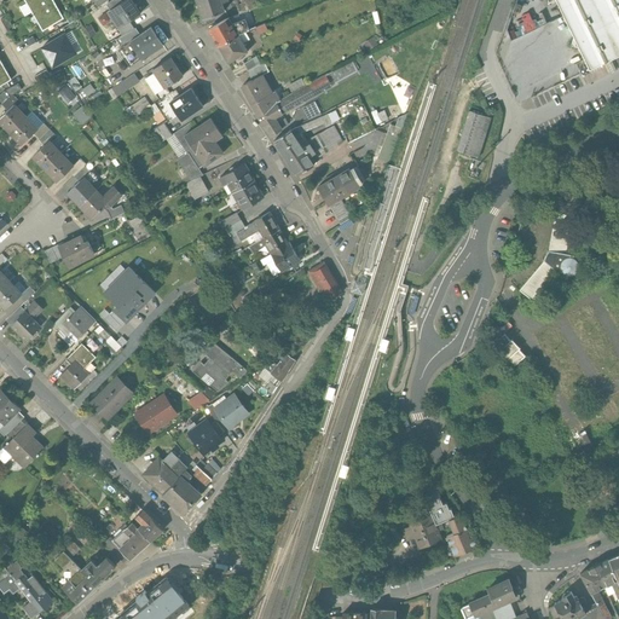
[(53,0),(25,0),(34,13),(55,1),(53,0)]
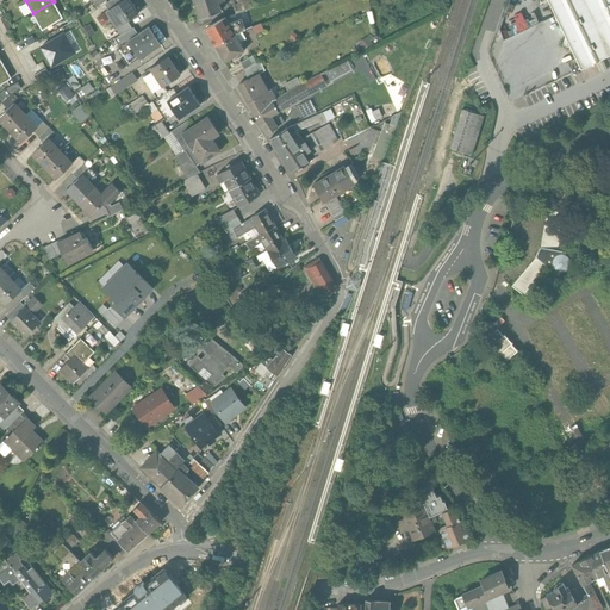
[(118,0),(110,0),(105,4),(109,10),(120,2),(118,0)]
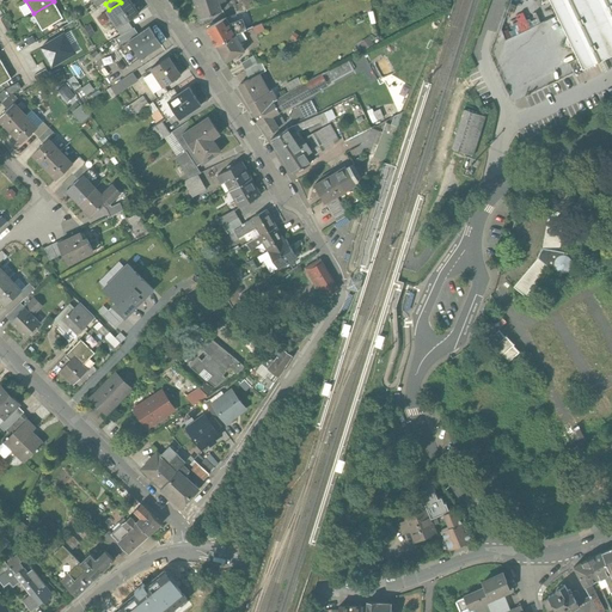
[(109,10),(106,11),(117,28),(128,20),(139,13),(130,0),(123,0),(121,2),(109,10)]
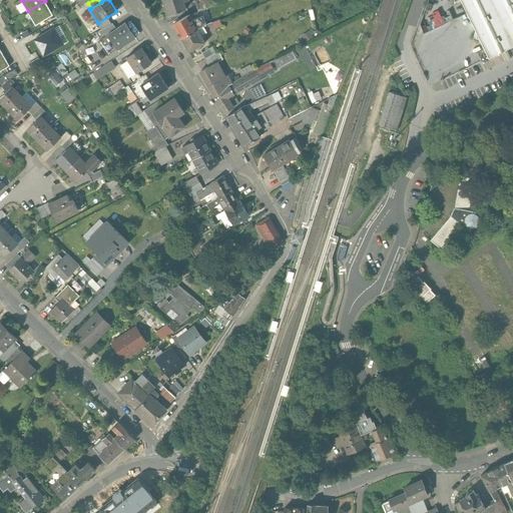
[(162,0),(168,14),(185,8),(182,0),(162,0)]
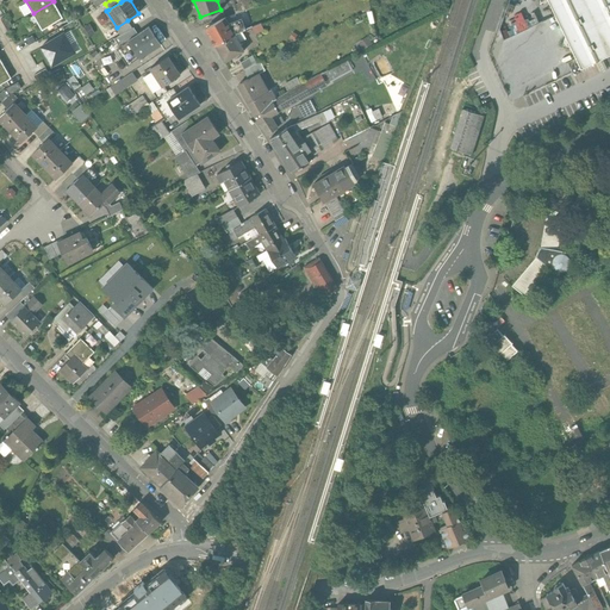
[(251,0),(237,0),(240,4),(235,6),(237,13),(255,6),(251,0)]
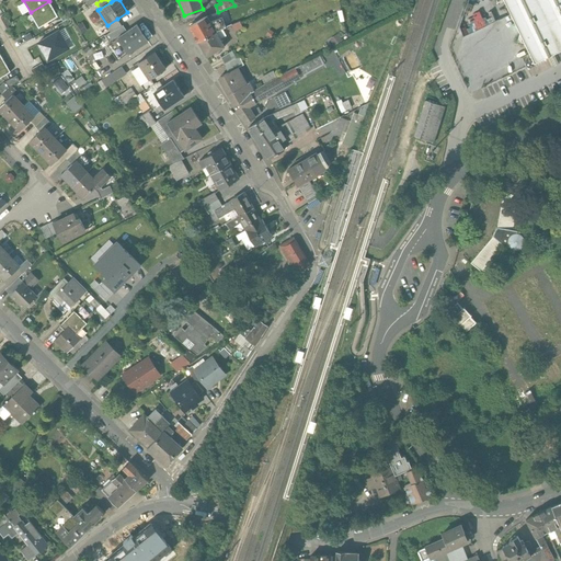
[(560,49),(560,0),(503,0),(534,63),(540,59),(560,49)]
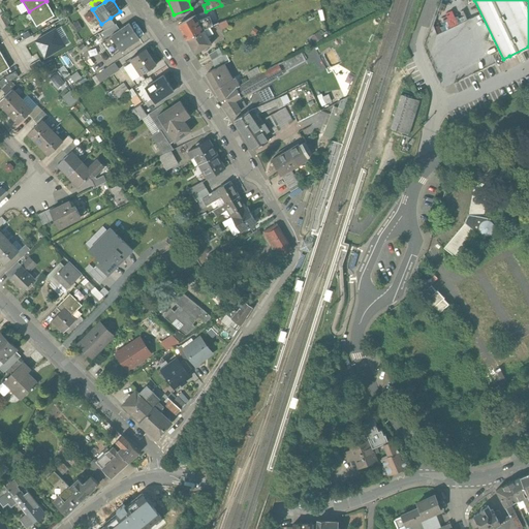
[(47,1),(29,11),(37,26),(55,16),(47,1)]
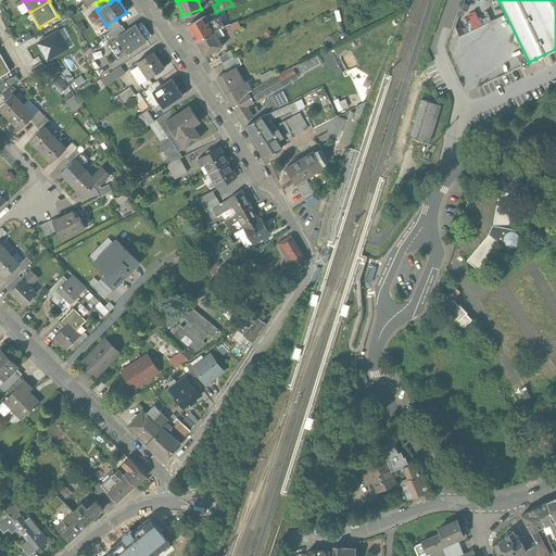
[(13,26),(7,15),(1,19),(8,29),(13,26)]
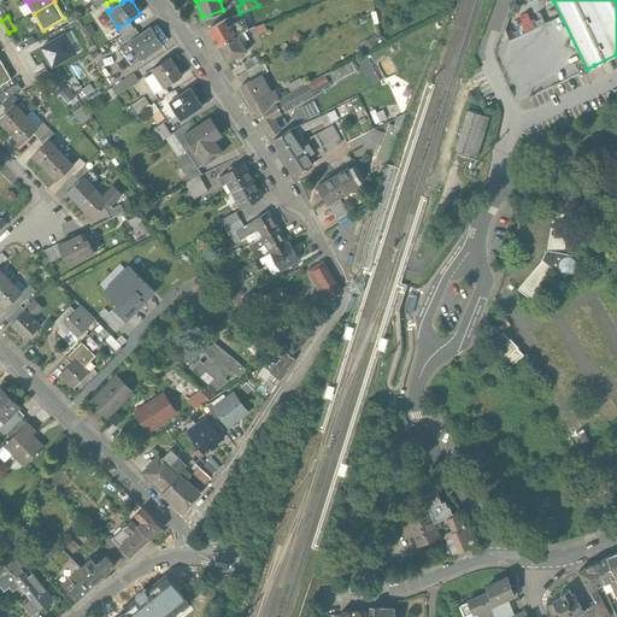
[(228,17),(209,29),(218,45),(238,34),(239,34),(248,30),(245,19),(231,24),(228,17)]
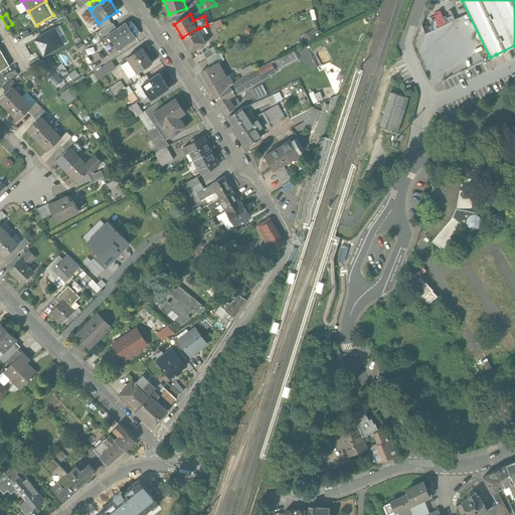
[(61,17),(51,23),(54,28),(64,22),(61,17)]
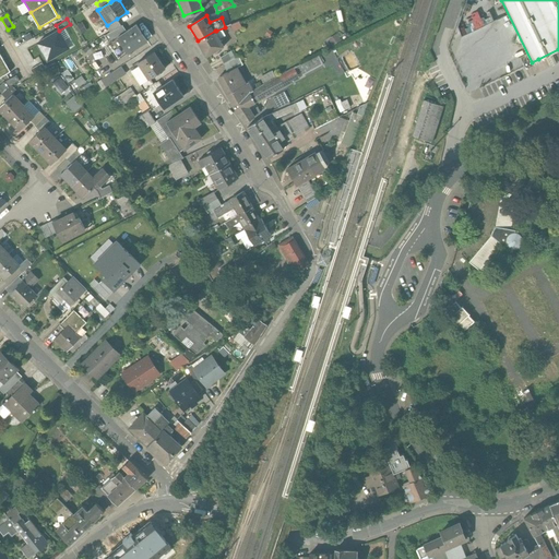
[(117,19),(107,25),(110,32),(121,25),(117,19)]
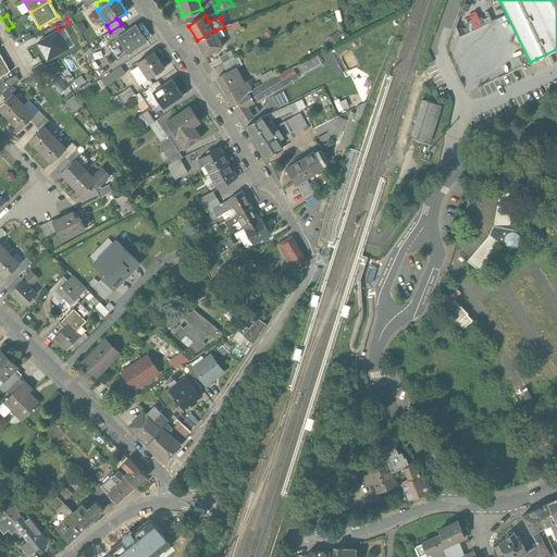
[(238,21),(231,24),(233,31),(240,27),(238,21)]
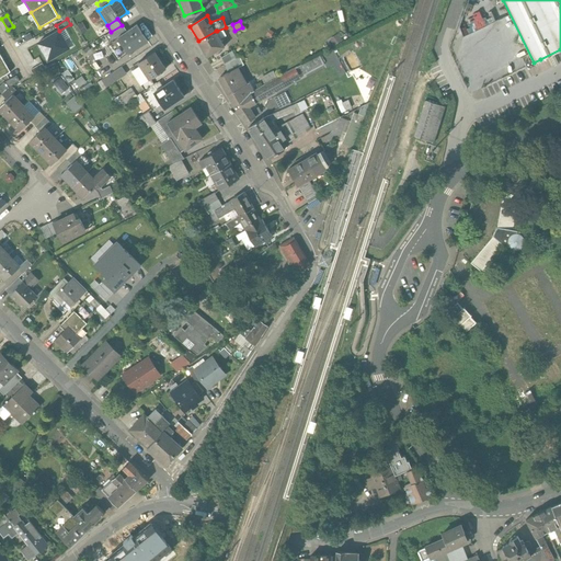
[(126,32),(119,36),(119,37),(130,53),(147,41),(137,25),(126,32)]
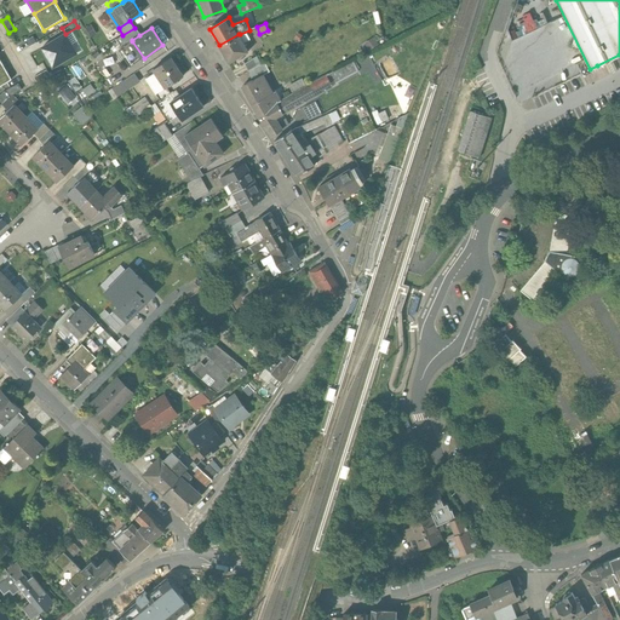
[(135,29),(125,35),(130,42),(132,41),(132,40),(139,35),(135,29)]
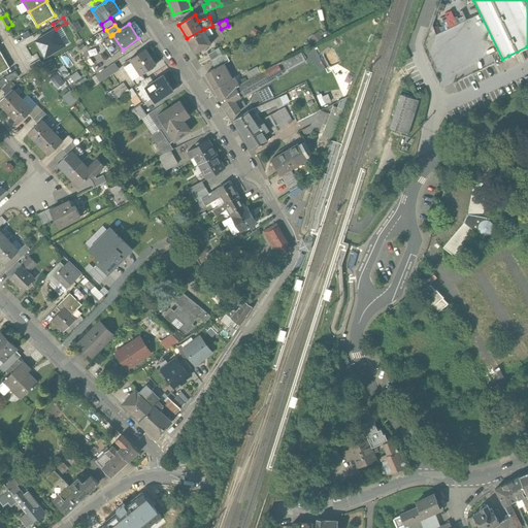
[(64,45),(56,29),(36,40),(45,57),(64,45)]
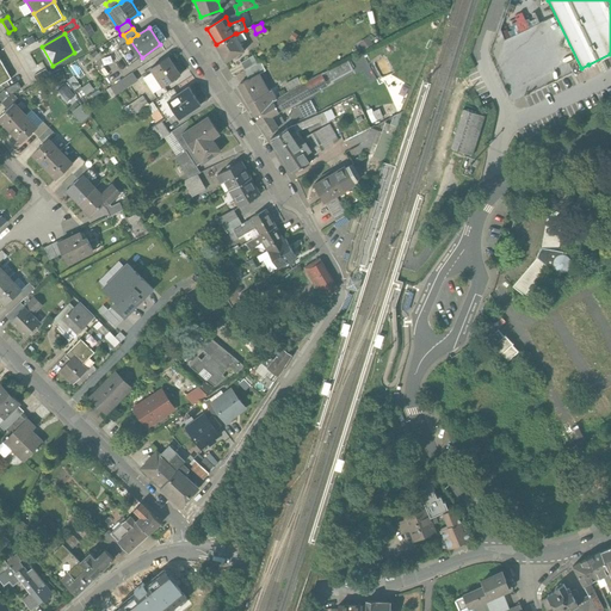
[(235,34),(216,44),(226,61),(245,50),(235,34)]
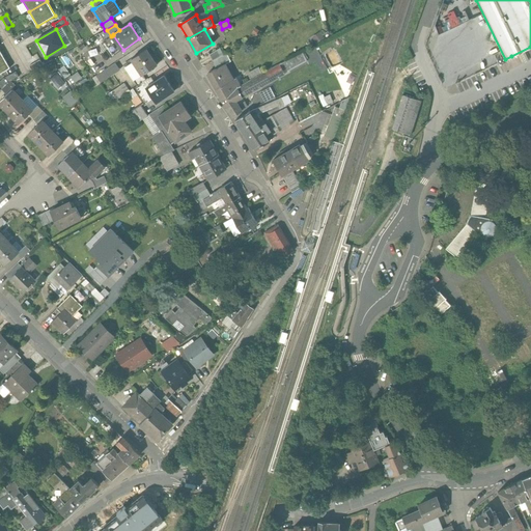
[(220,48),(210,54),(214,60),(217,59),(224,54),(220,48)]
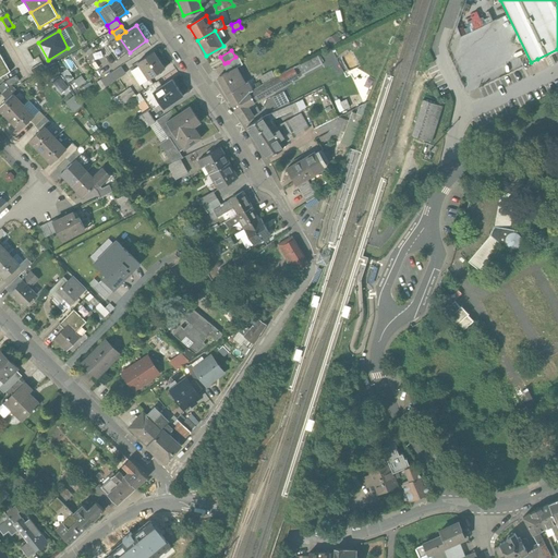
[(335,60),(330,50),(325,52),(329,62),(335,60)]
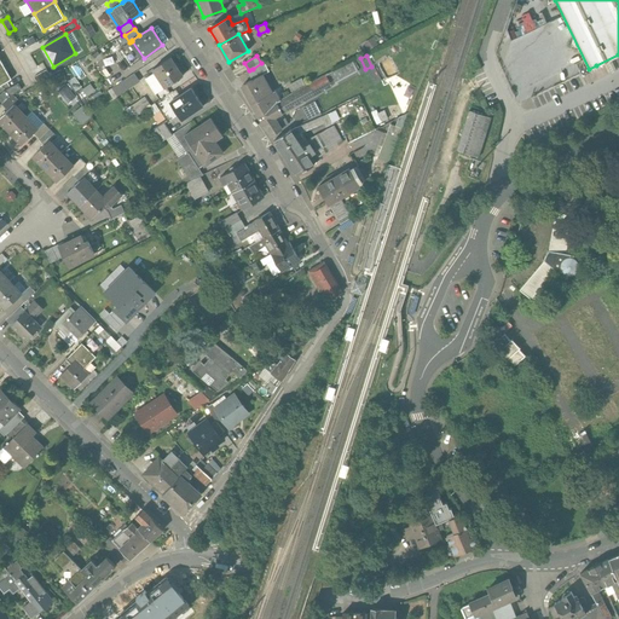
[(171,57),(155,69),(156,70),(167,86),(183,75),(171,57)]
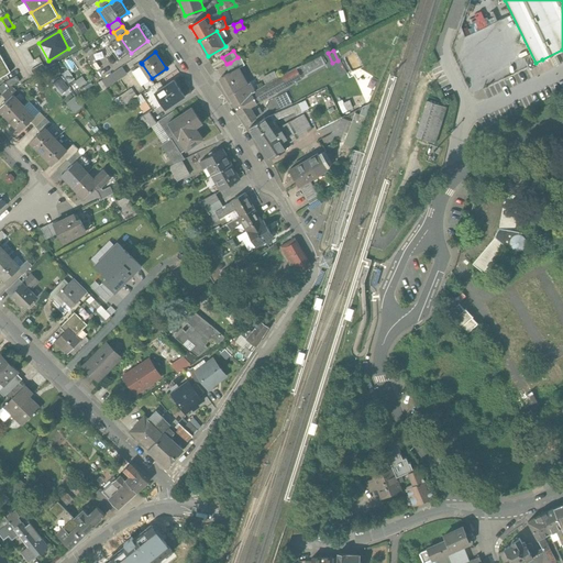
[(241,56),(230,63),(234,70),(239,68),(239,69),(245,66),(241,56)]
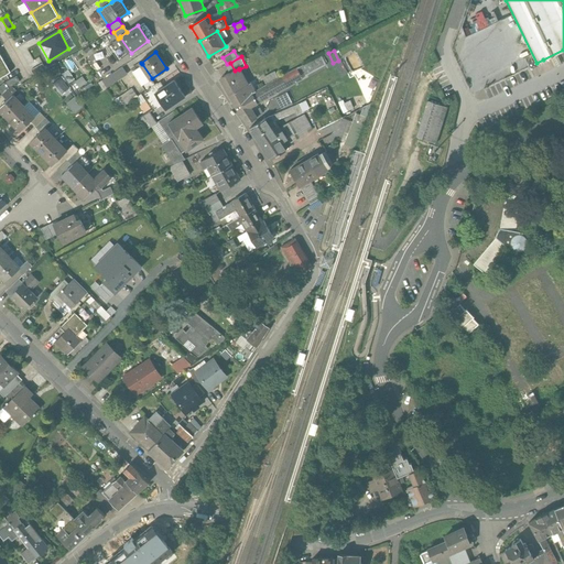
[(2,57),(0,57),(0,78),(11,73),(2,57)]
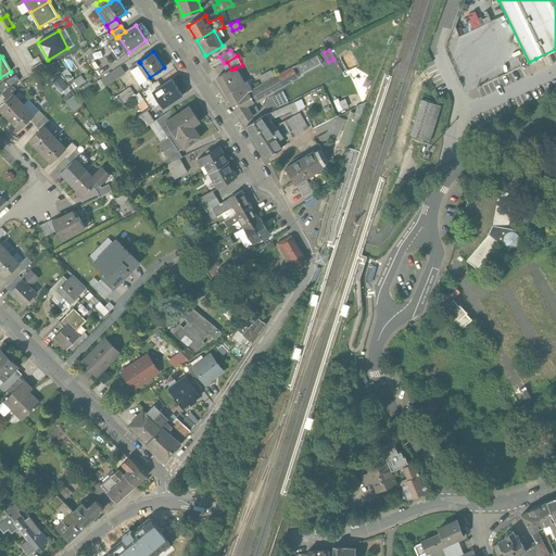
[(315,57),(278,76),(282,85),(319,64),(315,57)]
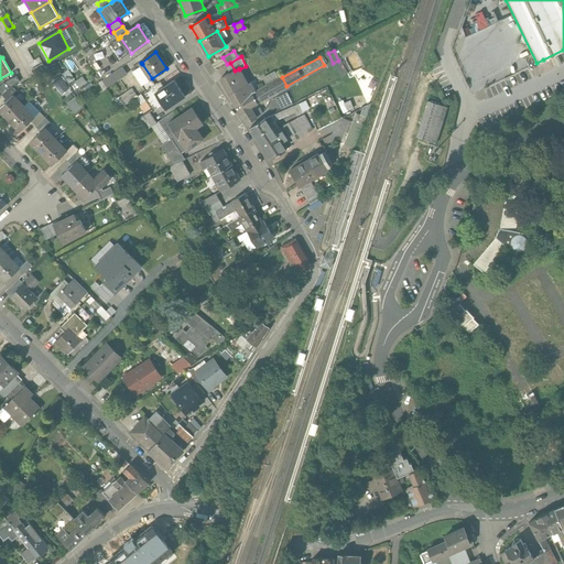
[(123,63),(126,69),(137,65),(133,58),(123,63)]
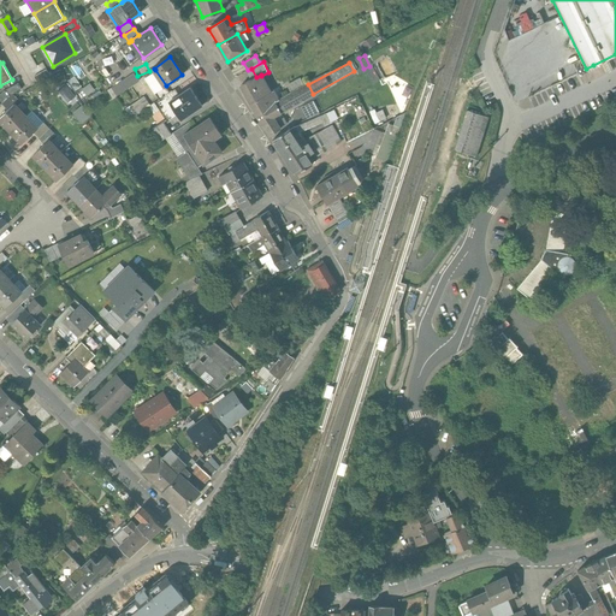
[(47,70),(34,77),(37,83),(49,76),(47,70)]
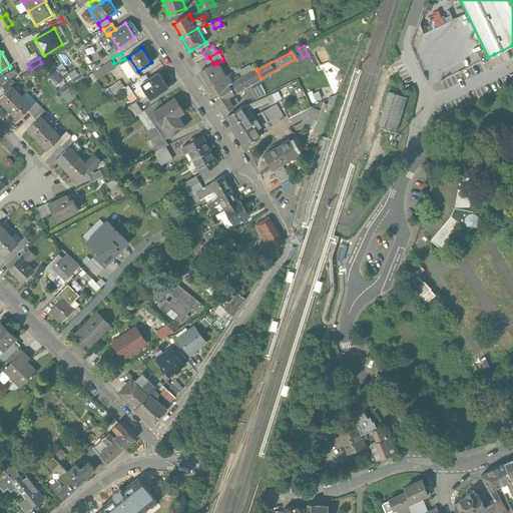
[(129,58),(120,64),(132,83),(142,76),(138,71),(129,58)]
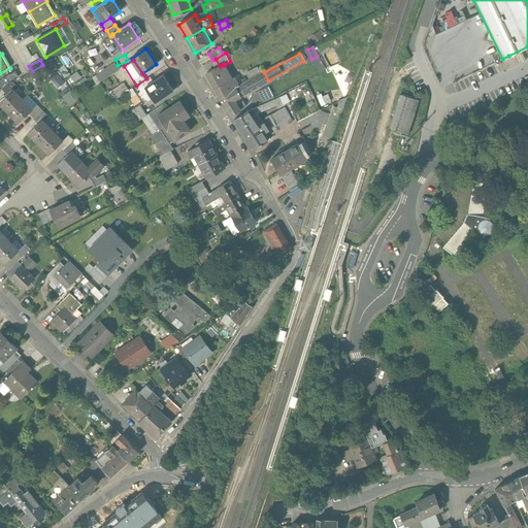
[(114,62),(96,75),(100,81),(120,69),(114,62)]
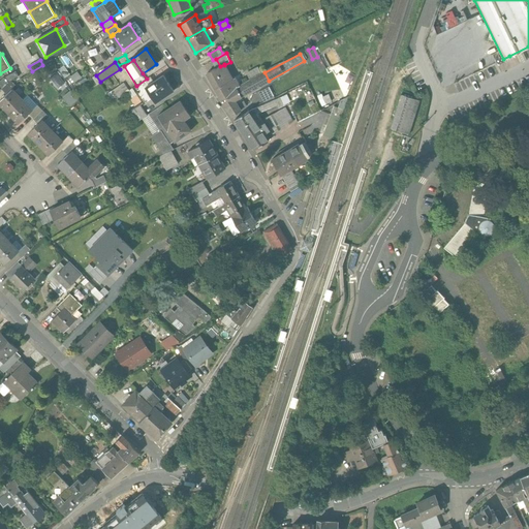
[(57,88),(65,82),(62,78),(69,72),(63,64),(48,75),(57,88)]
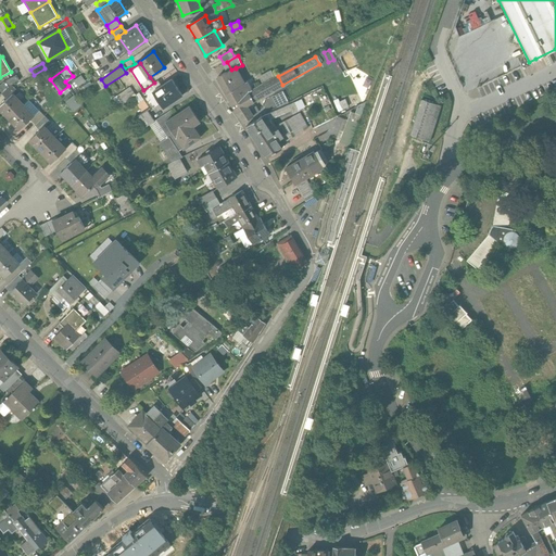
[(231,70),(218,77),(227,93),(244,84),(236,68),(236,67),(231,70)]
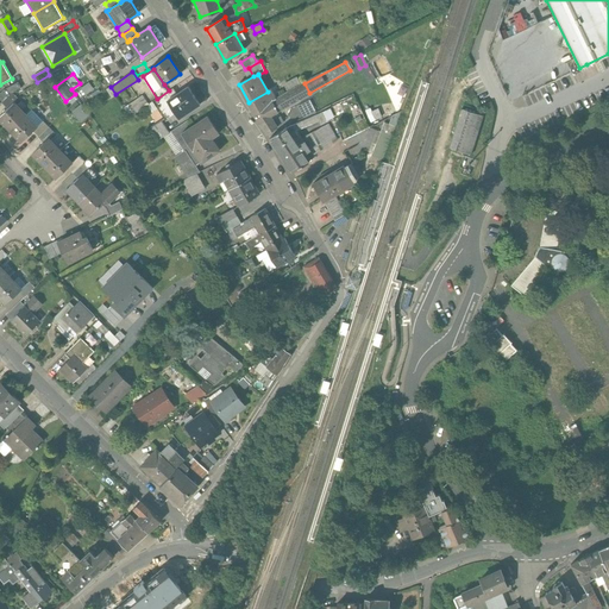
[(295,79),(284,85),(288,93),(300,87),(295,79)]
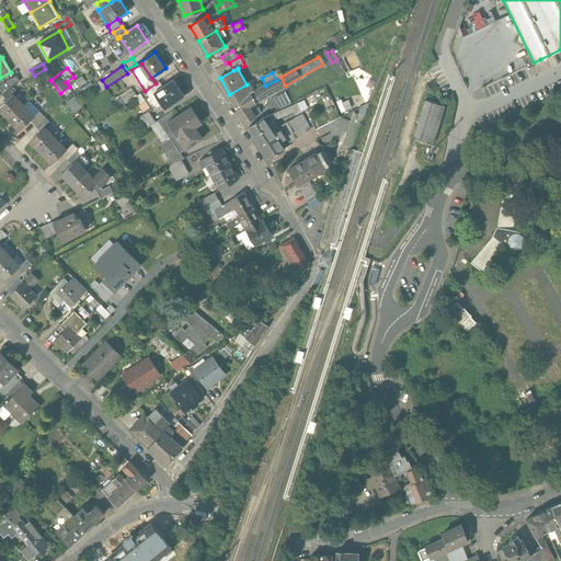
[(16,76),(6,82),(9,88),(20,81),(16,76)]
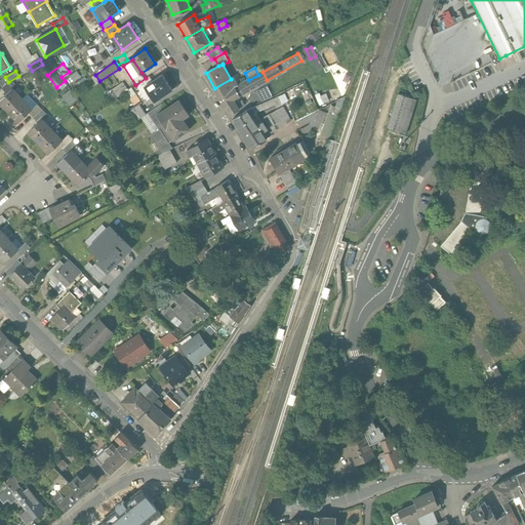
[(236,86),(235,87),(239,95),(267,80),(263,72),(258,75),(248,80),(236,86)]
